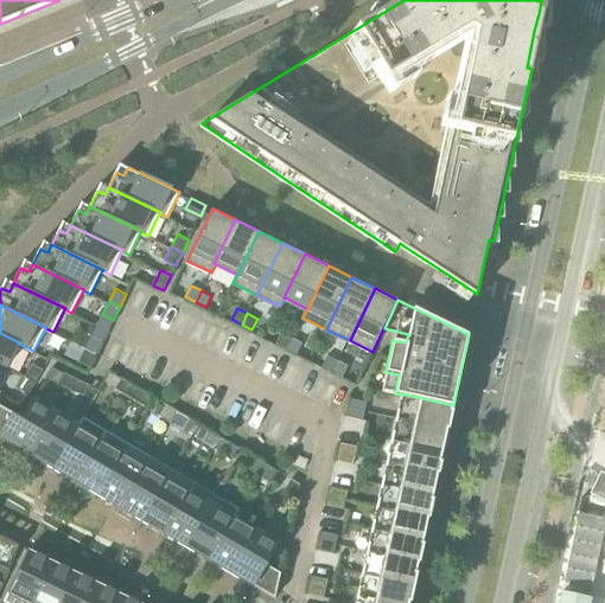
[(282,331),(278,342),(287,347),(293,337),(282,331)]
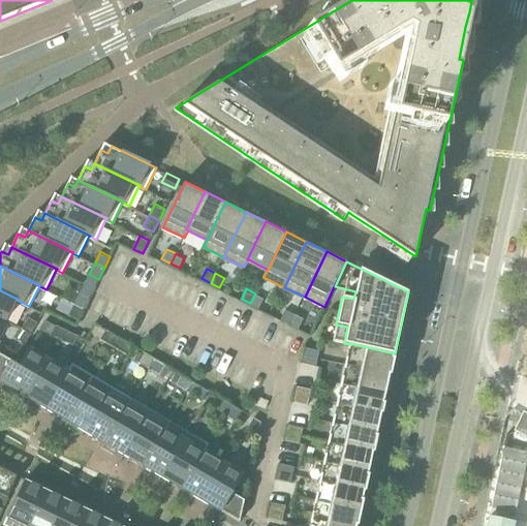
[(0,316),(6,319),(17,300),(17,299),(0,290),(0,316)]
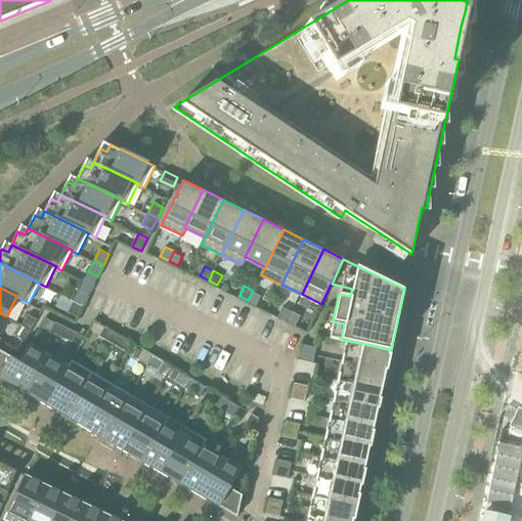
[(84,304),(89,294),(80,289),(75,300),(84,304)]
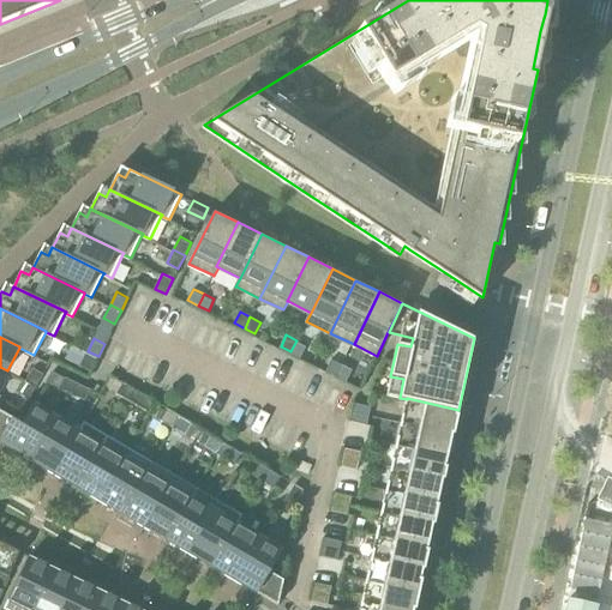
[(297,340),(291,351),(301,356),(307,345),(297,340)]
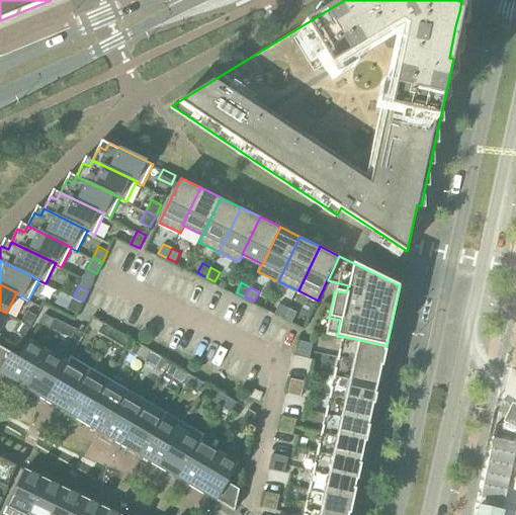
[(83,301),(74,296),(68,308),(77,312),(83,301)]
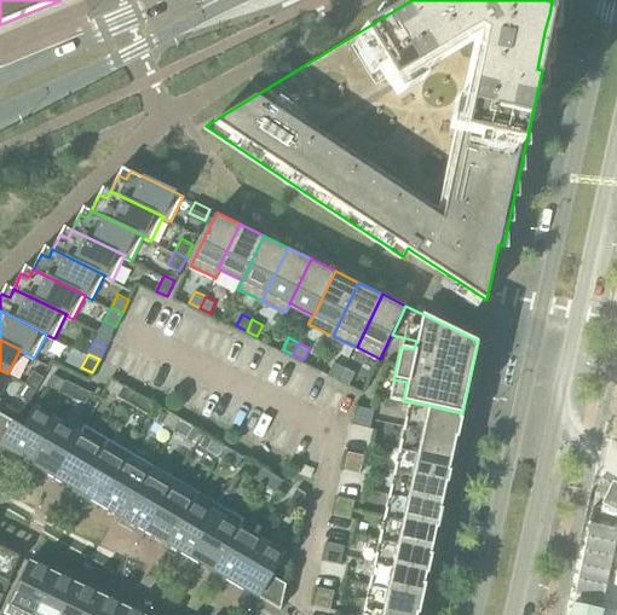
[(335,360),(329,372),(340,377),(346,366),(335,360)]
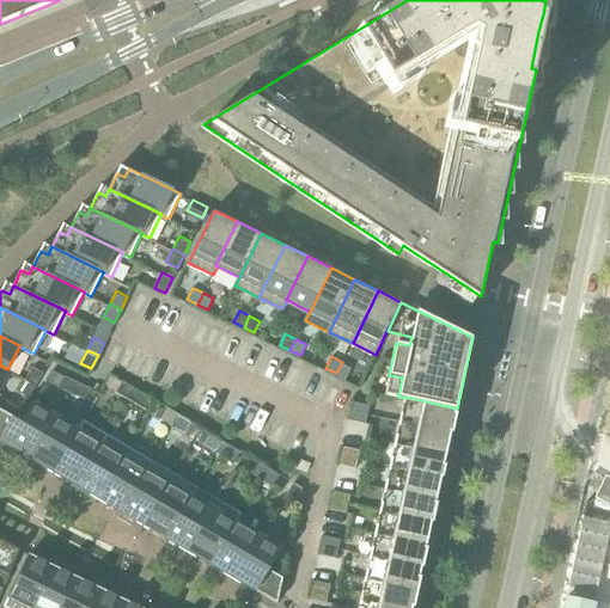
[(342,362),(336,373),(347,379),(353,367),(342,362)]
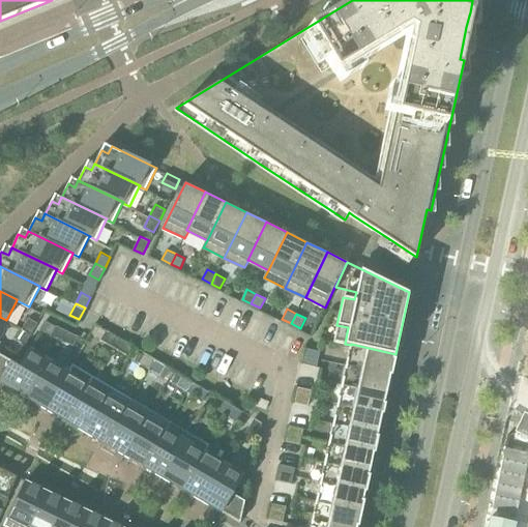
[(30,317),(23,327),(32,332),(38,322),(30,317)]
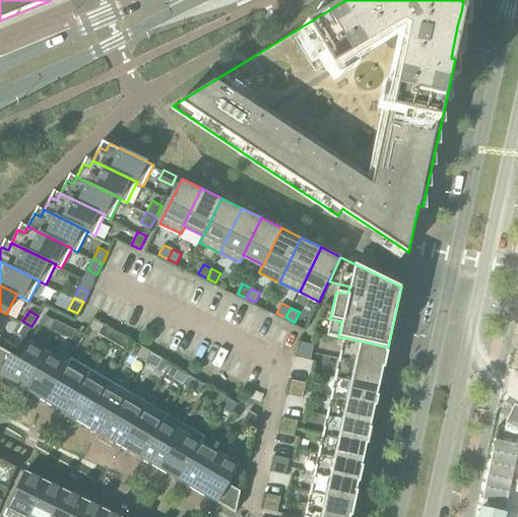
[(62,332),(66,323),(56,318),(51,327),(62,332)]
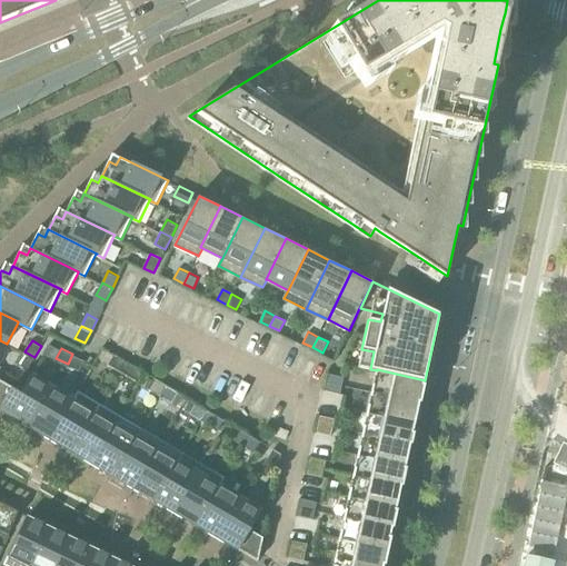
[(25,351),(18,363),(28,368),(35,357),(25,351)]
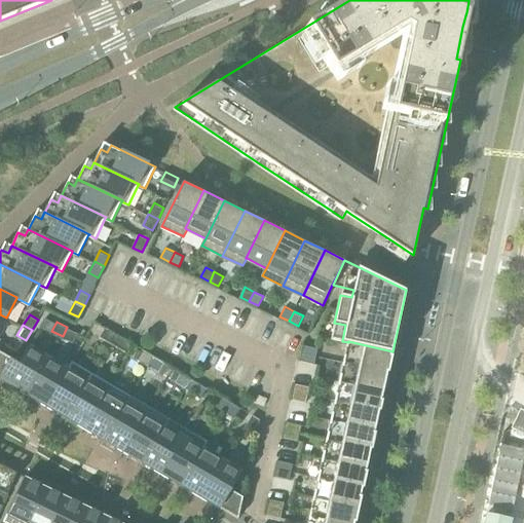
[(78,332),(67,327),(63,336),(74,342),(78,332)]
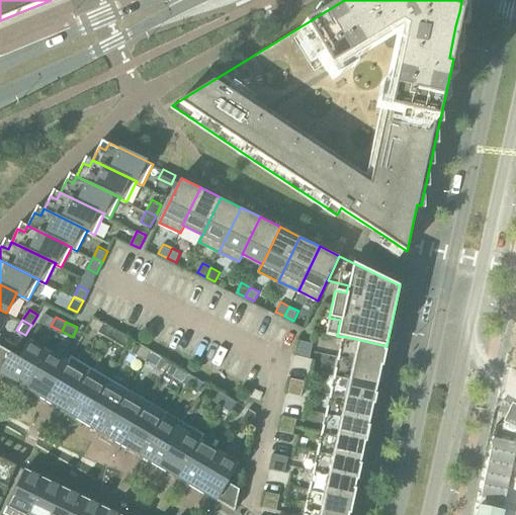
[(109,337),(114,328),(104,322),(98,330),(109,337)]
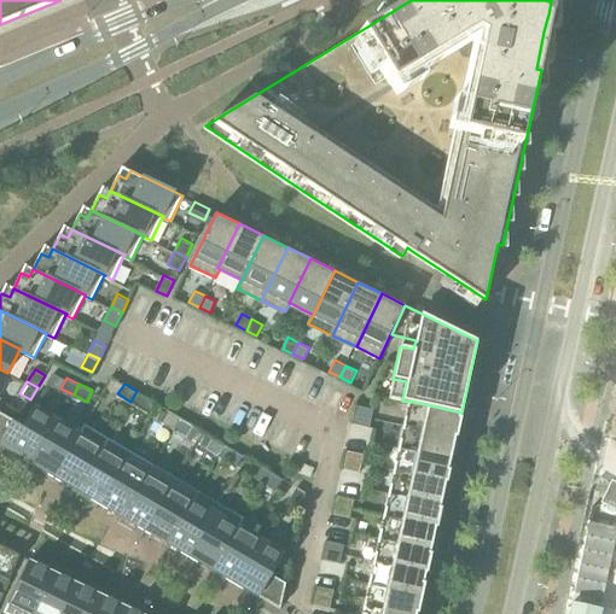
[(137,391),(131,402),(143,409),(149,398),(137,391)]
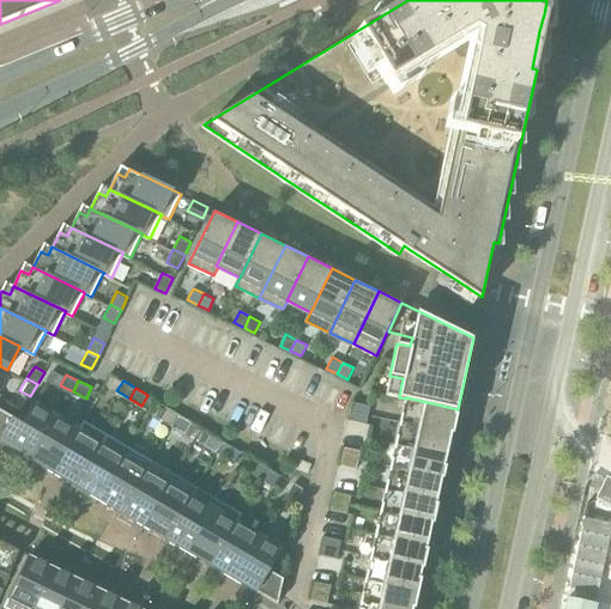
[(406,399),(401,420),(453,431),(458,409),(406,397),(406,399)]
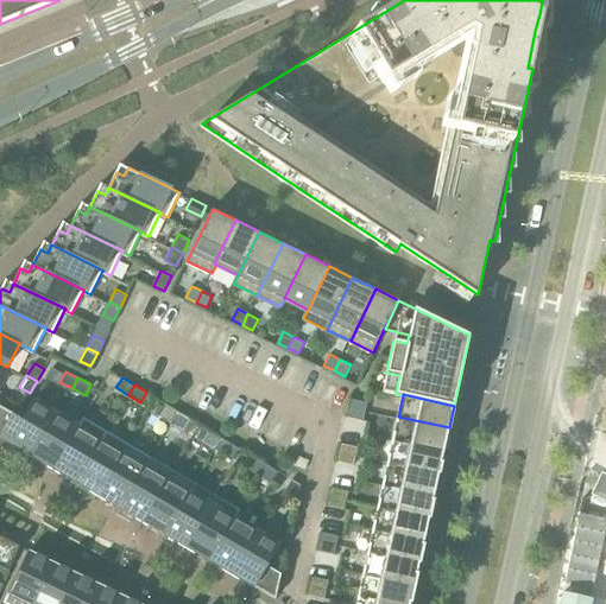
[(14,412),(1,436),(33,455),(58,412),(36,398),(24,418),(14,412)]
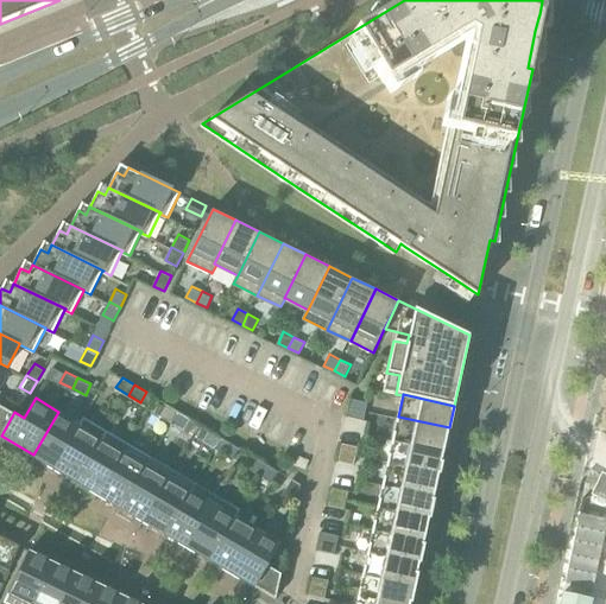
[(353,398),(351,406),(367,409),(368,401),(353,398)]
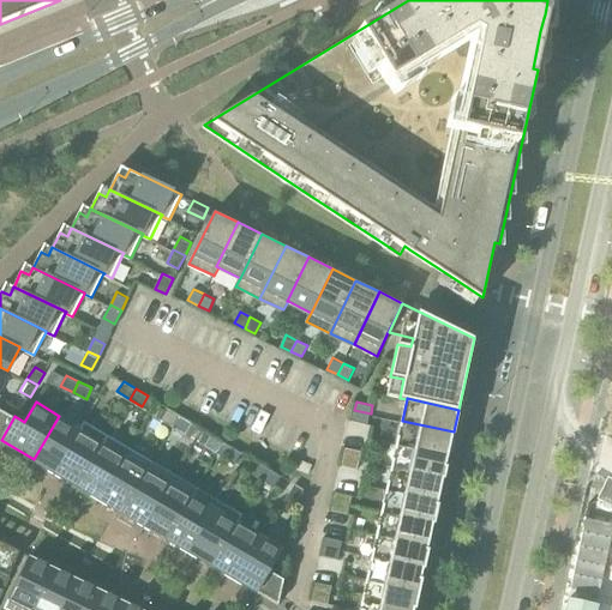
[(0,438),(1,440),(15,416),(0,408),(0,438)]
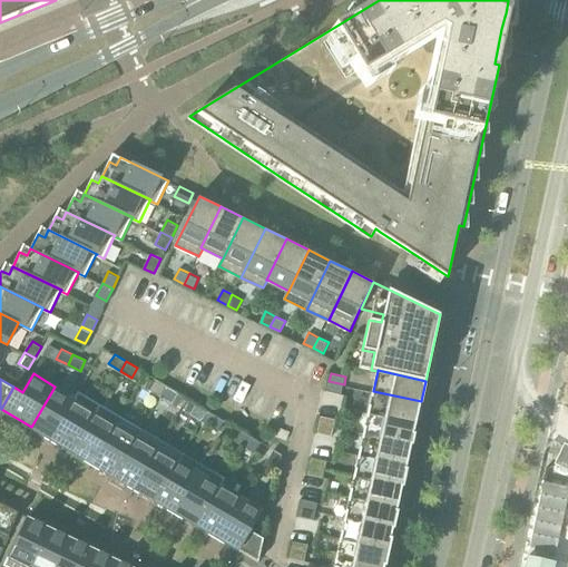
[(162,396),(167,385),(156,379),(150,389),(162,396)]
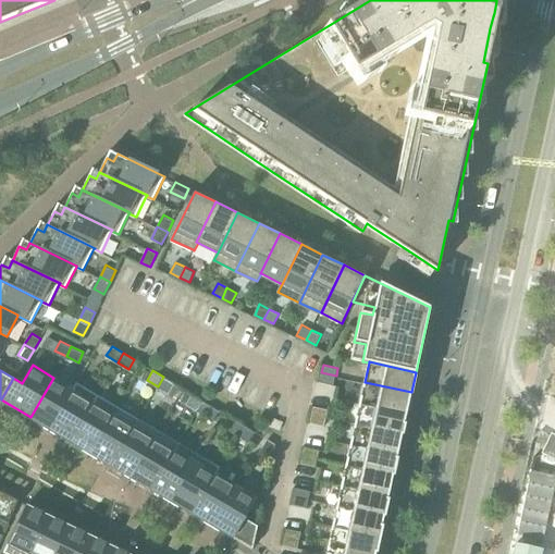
[(336,376),(321,372),(319,381),(334,384),(336,376)]
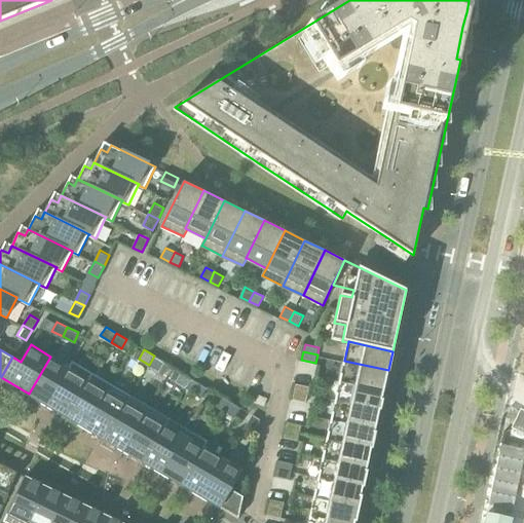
[(154,356),(149,365),(159,371),(165,362),(154,356)]
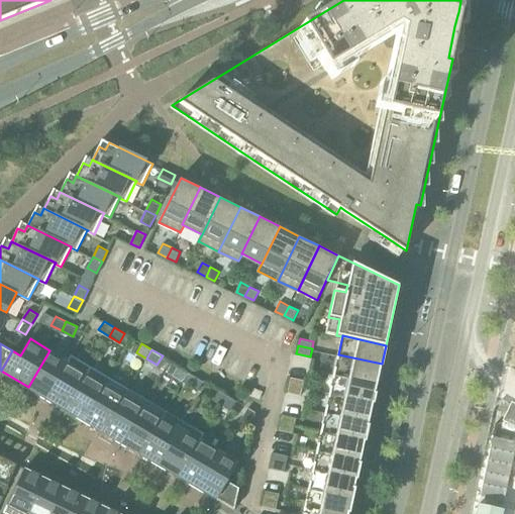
[(49,350),(28,387),(47,397),(69,362),(68,361),(49,350)]
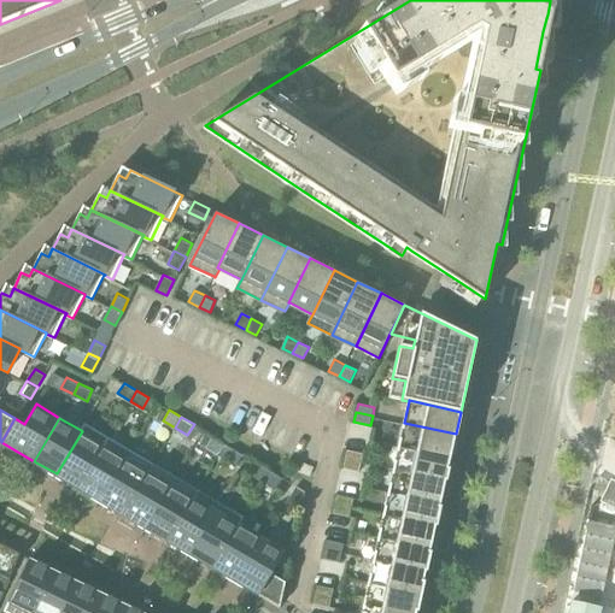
[(82,431),(57,473),(80,487),(110,436),(86,422),(81,430),(82,431)]
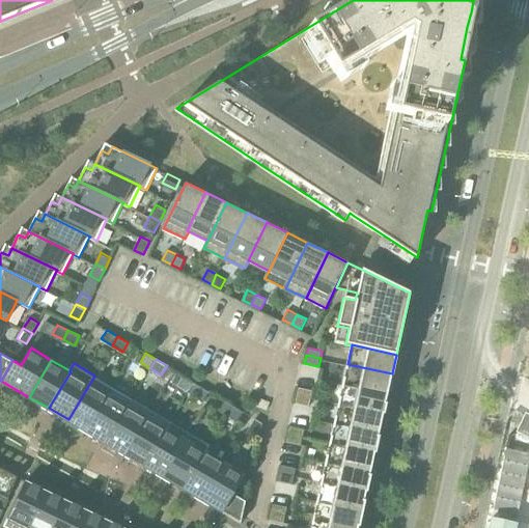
[(347,364),(343,384),(388,393),(392,373),(347,364)]
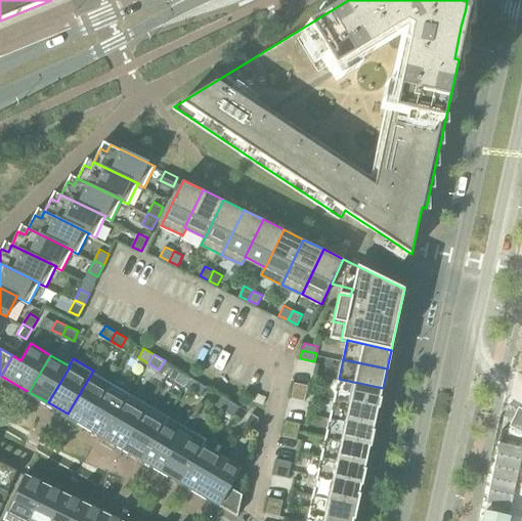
[(93,371),(68,414),(86,425),(112,382),(93,371)]
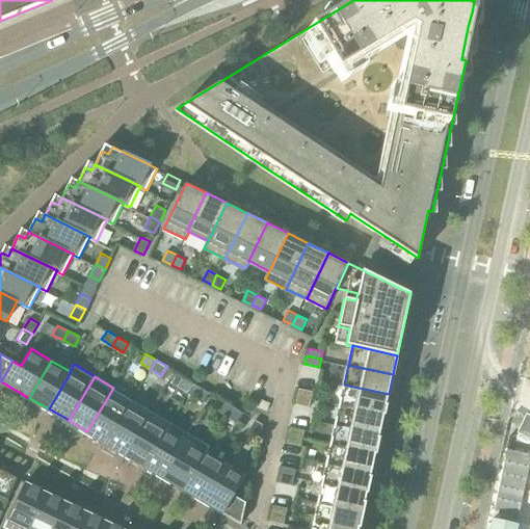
[(189,392),(194,382),(184,376),(179,386),(189,392)]
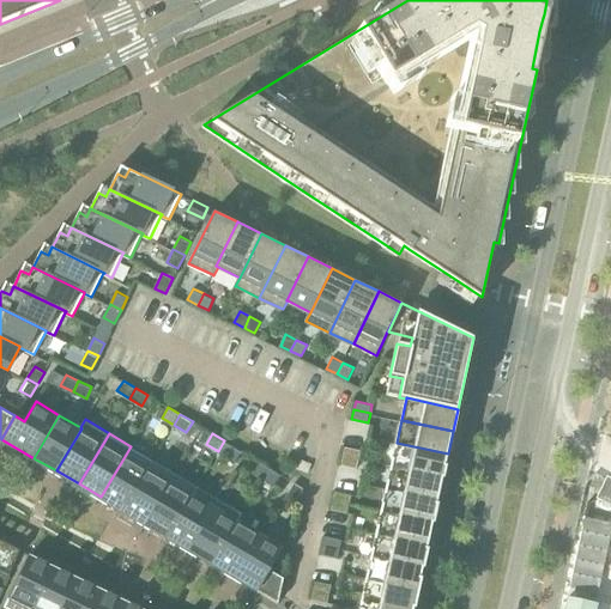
[(237,448),(224,440),(218,451),(231,458),(237,448)]
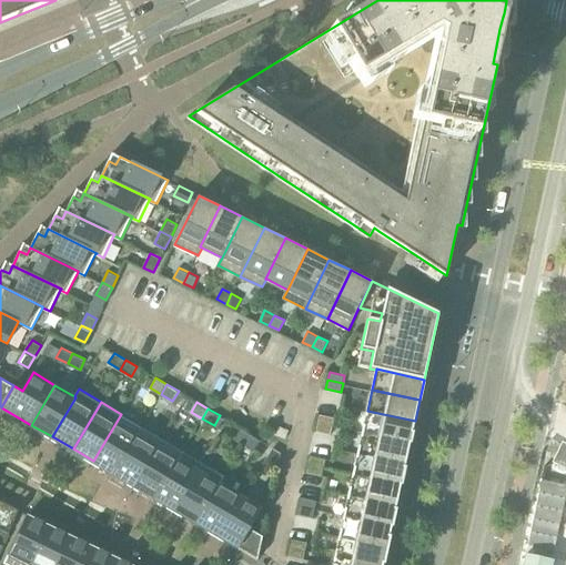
[(367,411),(363,431),(410,442),(415,421),(367,411)]
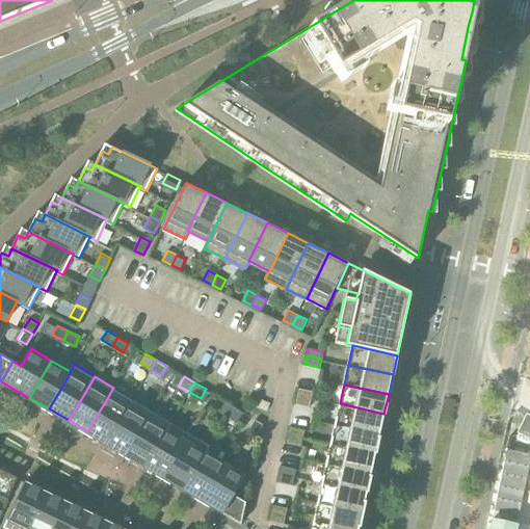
[(299,387),(298,395),(312,398),(314,390),(299,387)]
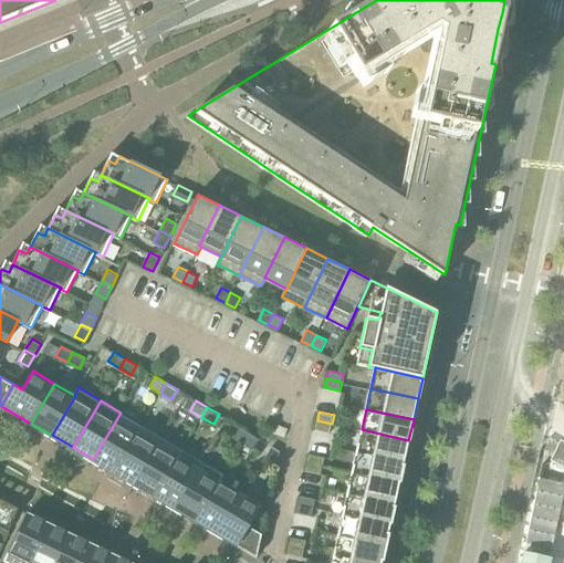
[(121,413),(93,459),(114,471),(142,425),(121,413)]
